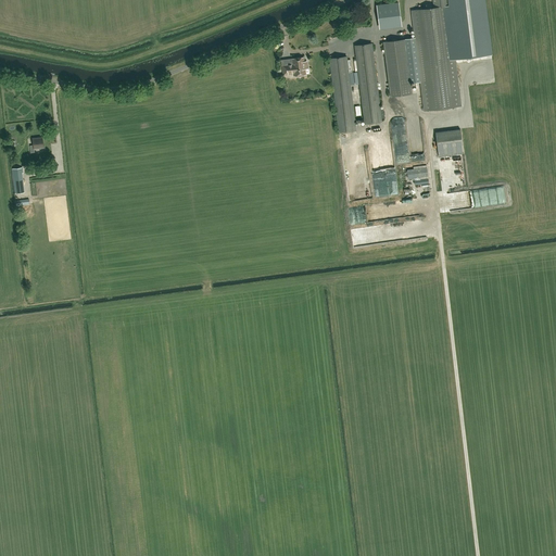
[(447,0),(432,0),(434,8),(416,10),(428,110),(457,106),(444,7),(450,7),(447,0)]
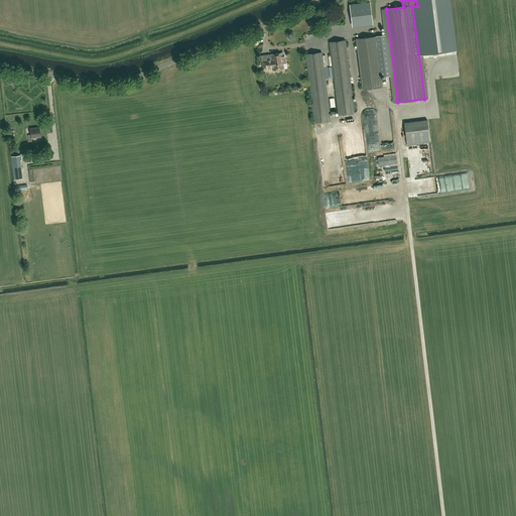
[(354,26),(375,23),(373,11),(372,11),(371,1),(351,3),(354,26)]
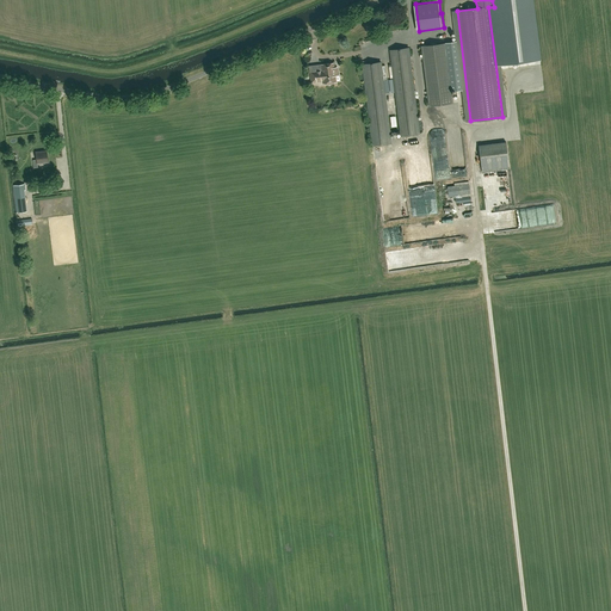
[(451,91),(462,90),(456,42),(445,43),(451,91)]
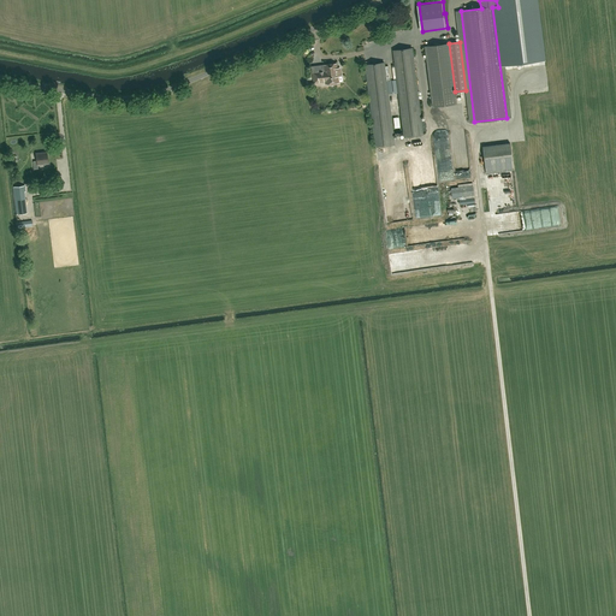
[(432,107),(456,104),(449,43),(425,47),(432,107)]
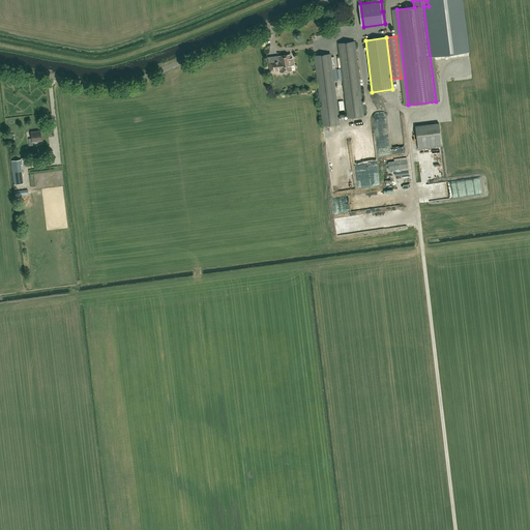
[(347,118),(363,116),(354,41),(339,43),(347,118)]
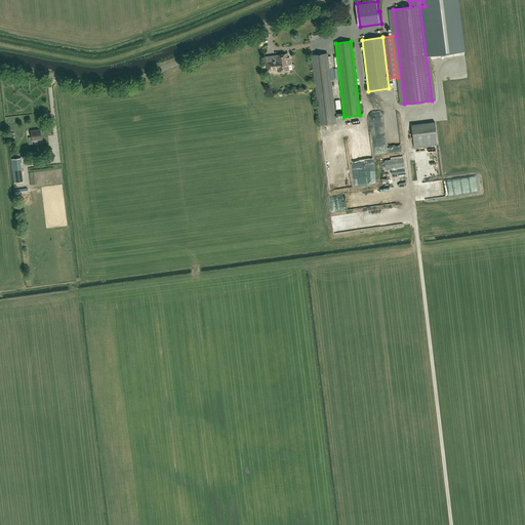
[(320,125),(336,123),(327,53),(311,55),(320,125)]
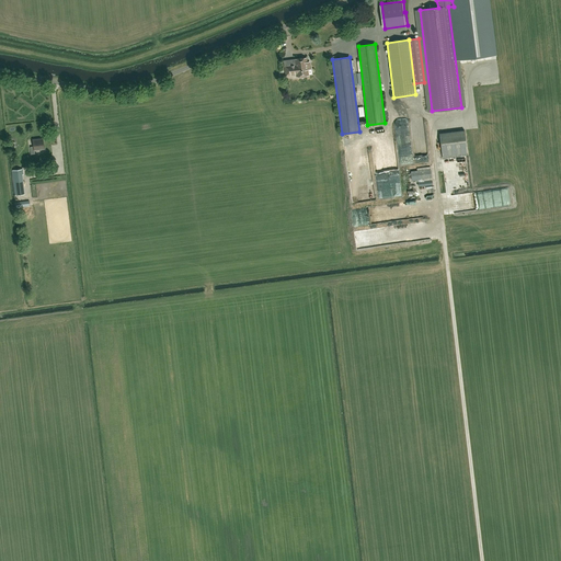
[(295,66),(290,66),(285,67),(286,76),(293,75),(296,75),(297,77),(300,76),(301,77),(305,77),(305,76),(308,76),(308,69),(310,69),(309,65),(309,61),(307,63),(306,58),(295,59),(295,66)]
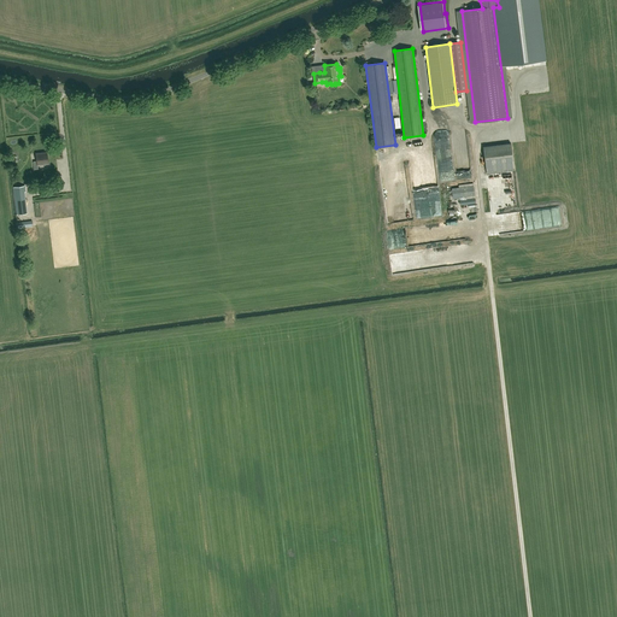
[(488,174),(516,171),(512,136),(485,140),(488,174)]
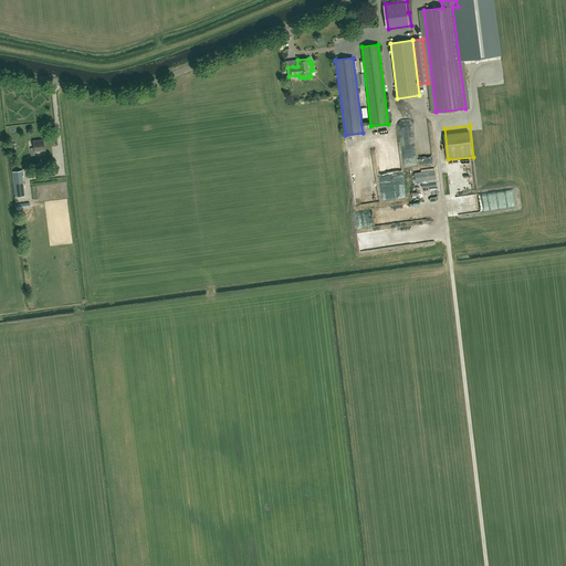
[(34,152),(44,150),(43,140),(33,142),(34,148),(30,148),(31,156),(35,155),(34,152)]
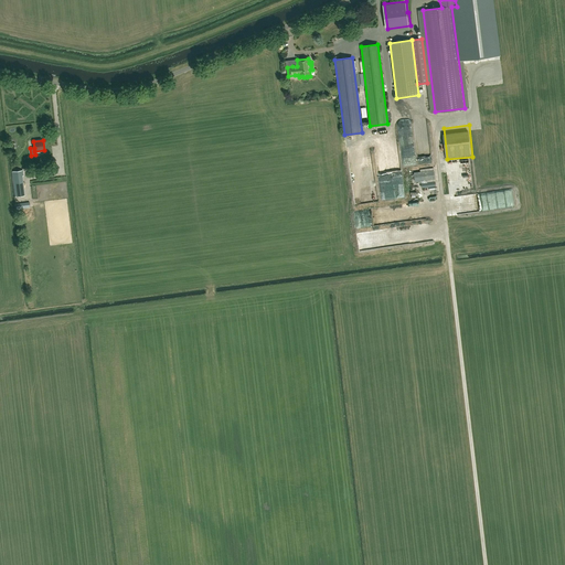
[(18,171),(13,172),(16,196),(24,195),(22,176),(19,176),(18,171)]
